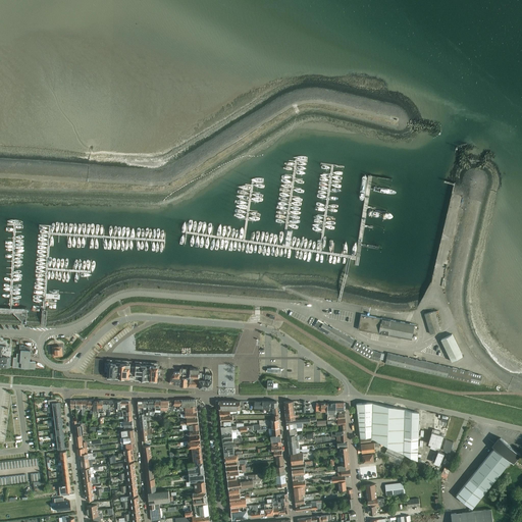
[(430,334),(440,331),(434,311),(424,314),(430,334)]
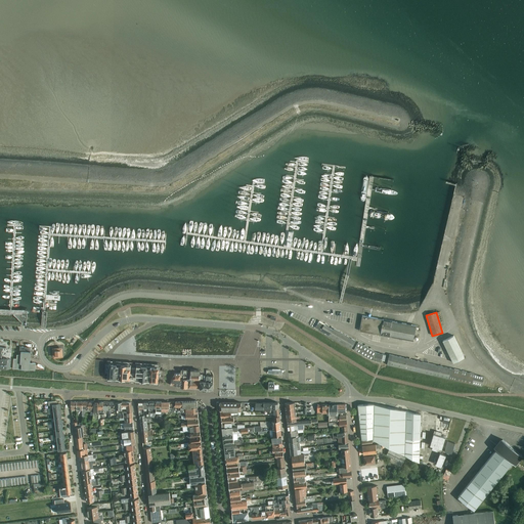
[(416,325),(383,319),(362,315),(359,331),(413,341),(416,325)]
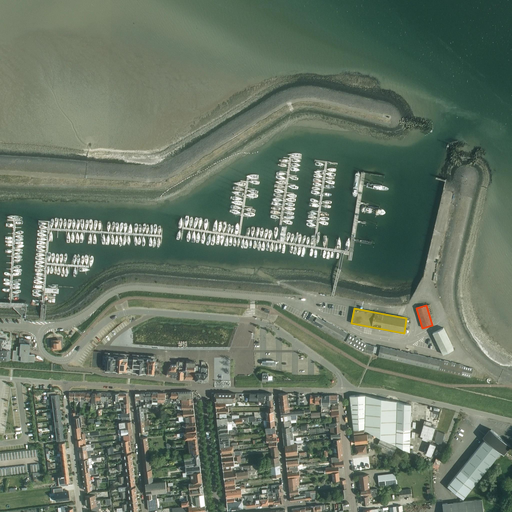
[(317,317),(312,314),(308,320),(313,323),(316,319),(317,317)]
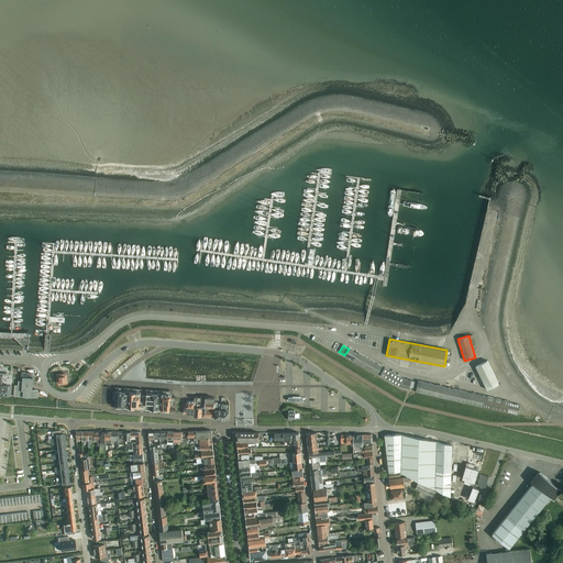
[(357,354),(349,349),(348,351),(344,355),(354,361),(357,354)]
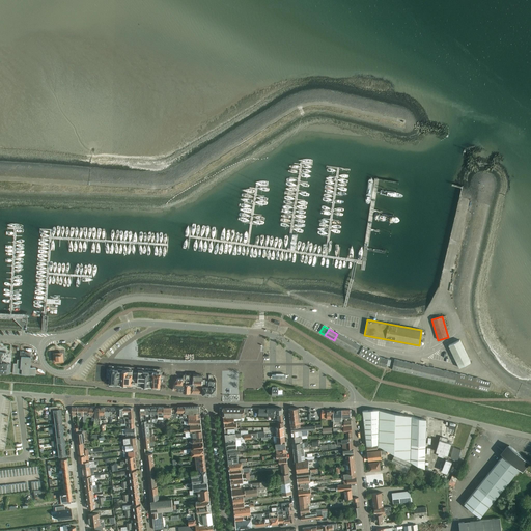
[(345,346),(350,339),(338,333),(337,334),(334,340),(345,346)]
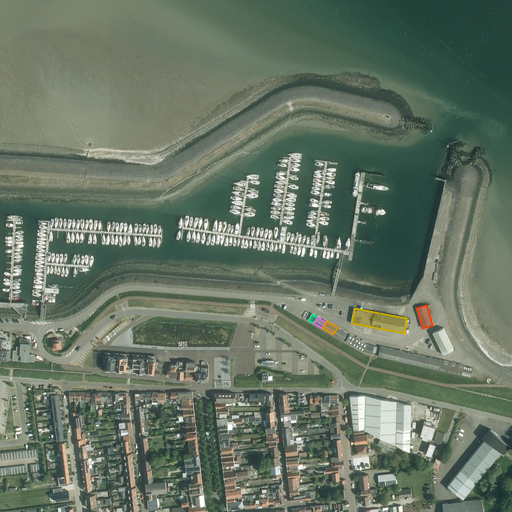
[(337,327),(333,334),(343,340),(347,333),(337,327)]
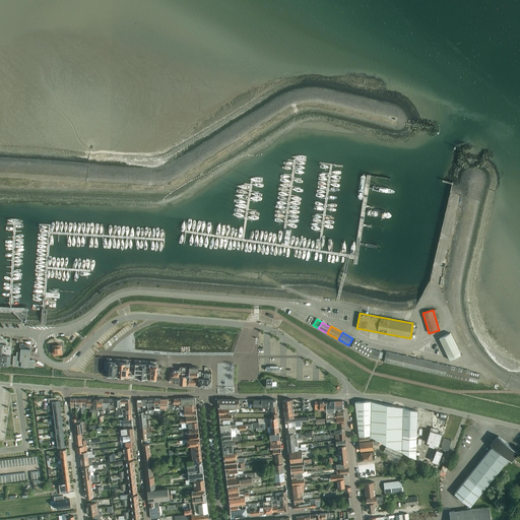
[(461,354),(450,333),(439,338),(450,361),(461,354)]
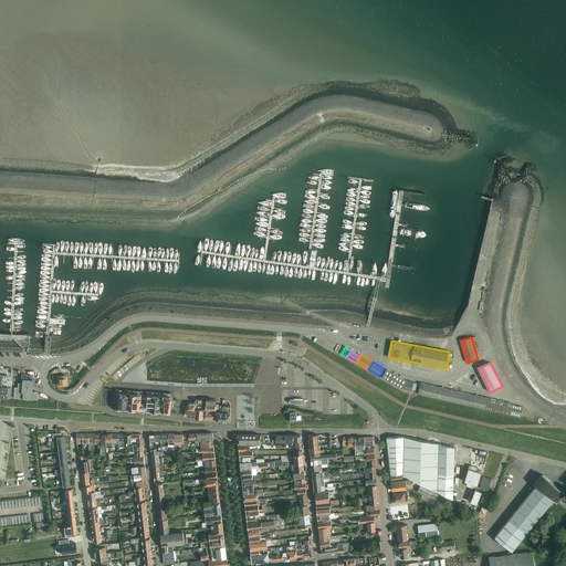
[(389,381),(394,374),(387,370),(383,378),(389,381)]
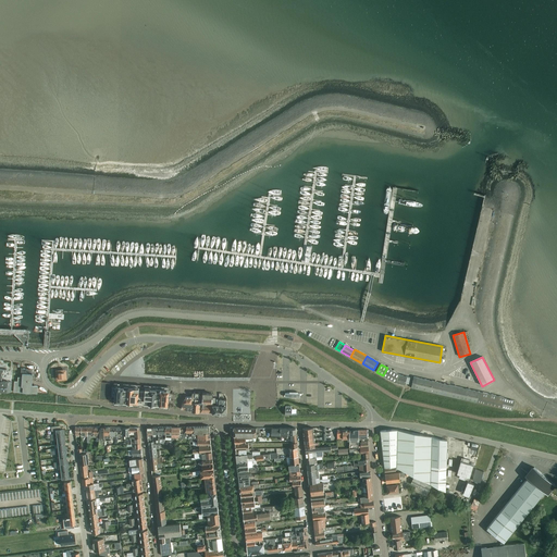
[(388,379),(393,371),(387,368),(383,375),(388,379)]
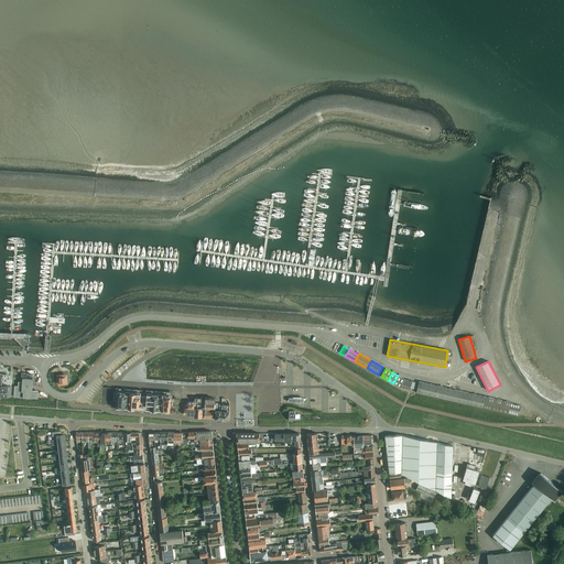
[(14,386),(14,390),(13,397),(38,399),(38,391),(32,391),(33,373),(21,373),(21,378),(22,378),(22,382),(18,382),(18,386),(14,386)]
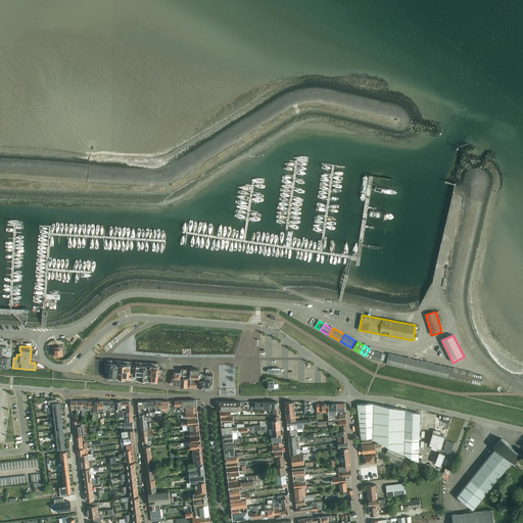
[(0,367),(9,368),(10,358),(10,351),(2,351),(2,348),(0,347),(0,367)]
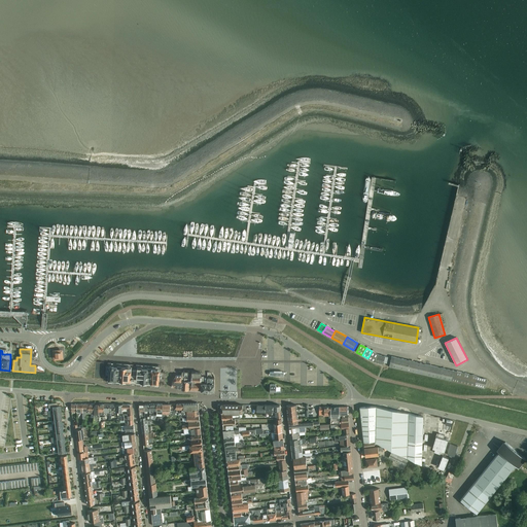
[(62,350),(53,350),(54,359),(63,359),(62,350)]
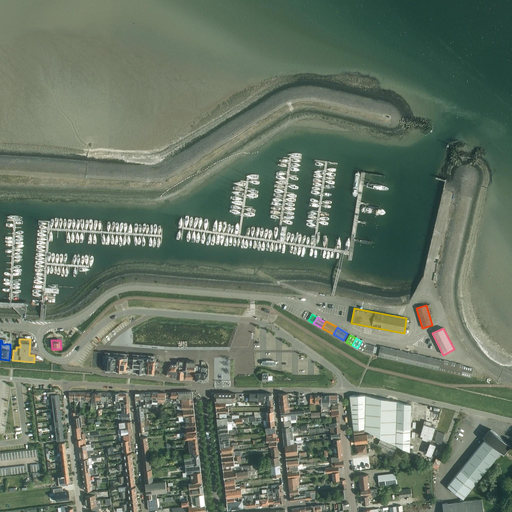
[(363,352),(367,344),(361,341),(357,348),(363,352)]
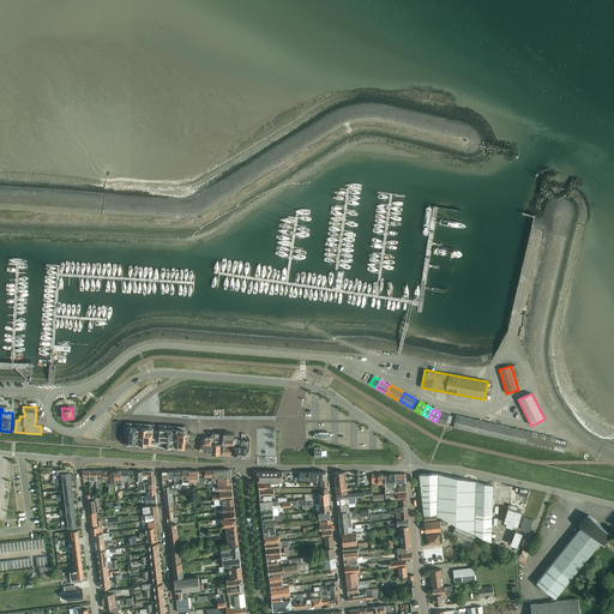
[(440,413),(435,422),(446,425),(449,415),(440,413)]
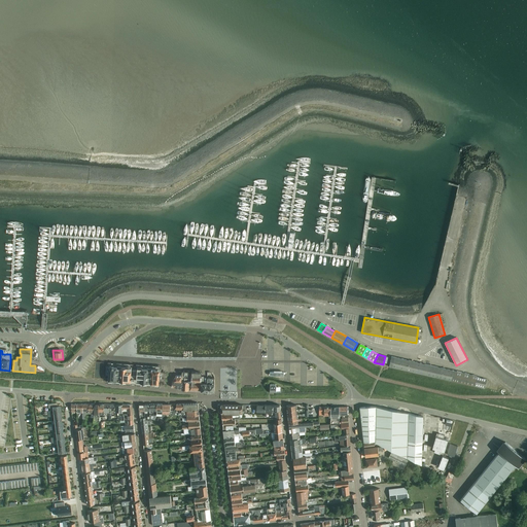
[(399,370),(401,359),(391,356),(389,366),(399,370)]
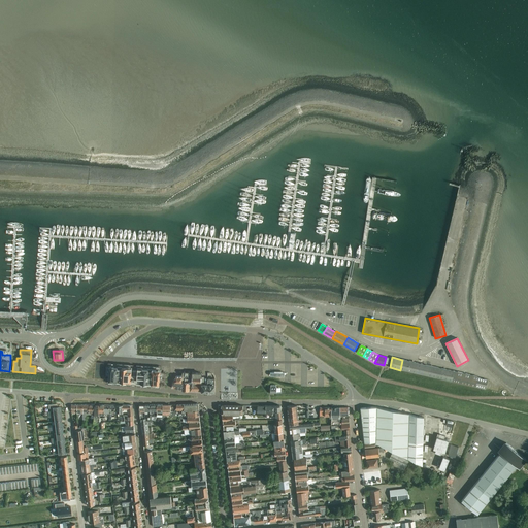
[(407,371),(409,361),(402,360),(400,370),(407,371)]
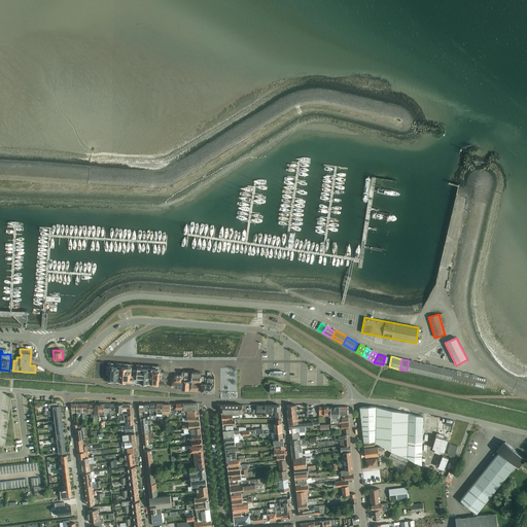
[(427,376),(429,365),(409,360),(407,371),(427,376)]
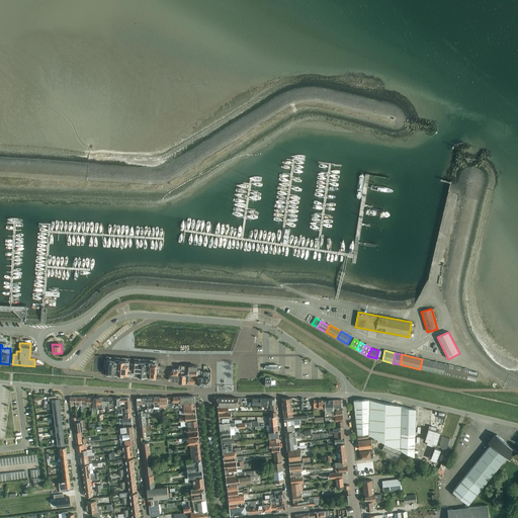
[(93,356),(92,371),(101,372),(101,368),(102,356),(98,356),(94,356),(93,356)]
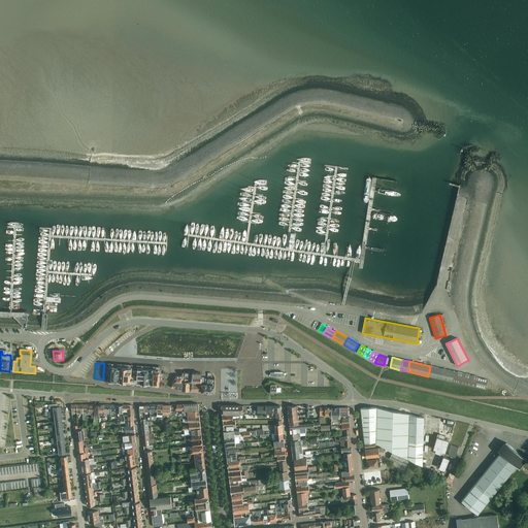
[(109,366),(108,383),(131,385),(131,383),(136,383),(136,385),(159,387),(159,380),(160,380),(160,370),(138,368),(137,370),(132,370),(132,368),(109,366)]
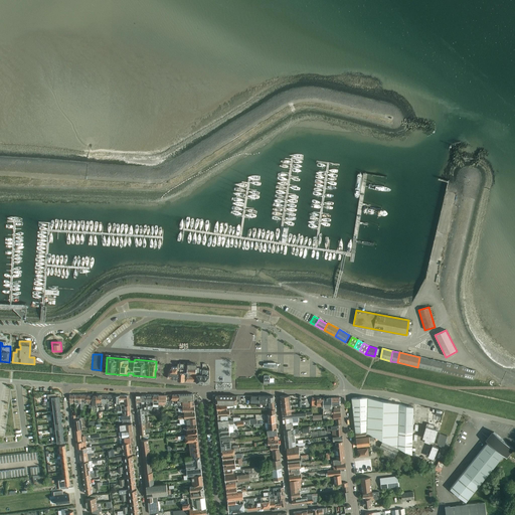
[(449,374),(451,364),(443,362),(441,372),(449,374)]
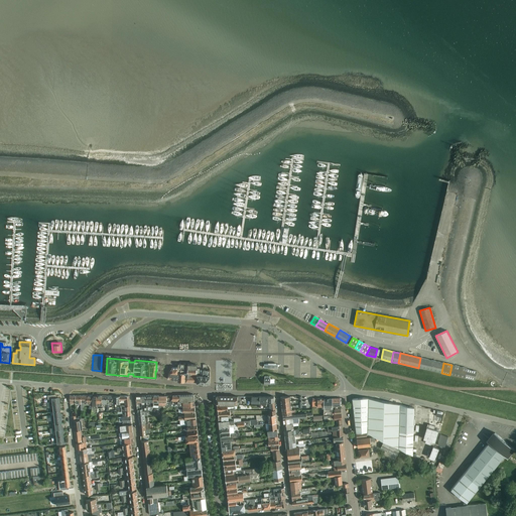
[(197,369),(197,368),(197,365),(178,364),(178,368),(178,370),(177,373),(183,374),(183,375),(185,375),(184,382),(197,382),(198,376),(198,375),(197,375),(197,374),(200,374),(200,369),(197,369)]
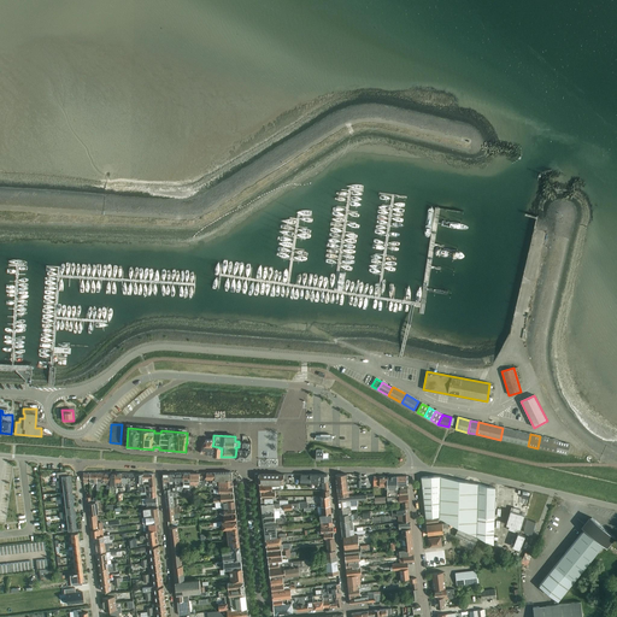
[(546,450),(548,438),(540,436),(538,448),(546,450)]
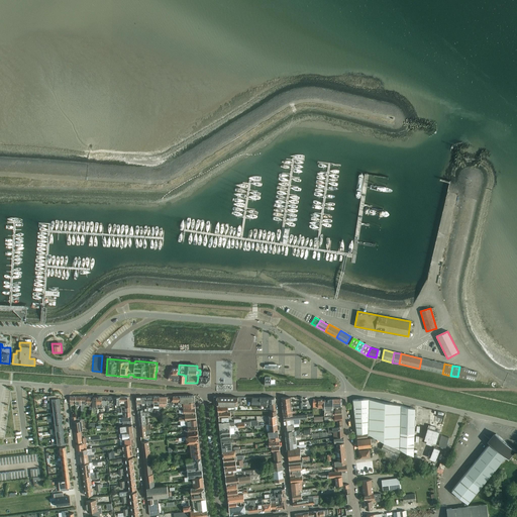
[(468,370),(468,369),(459,367),(457,377),(466,379),(468,370)]
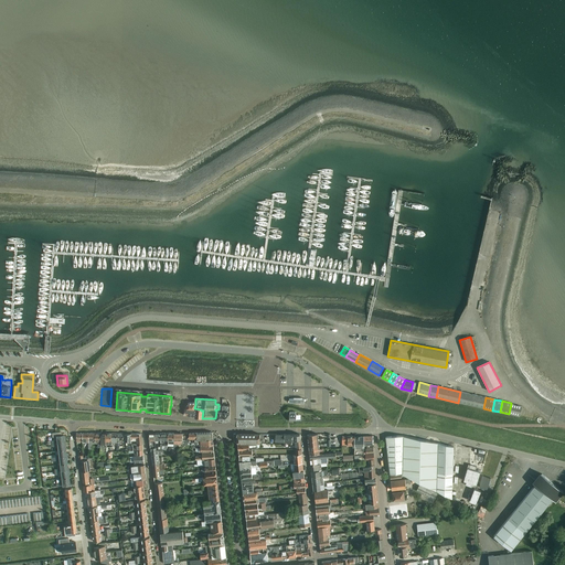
[(194,416),(194,408),(195,405),(195,403),(188,403),(184,409),(184,415),(194,416)]
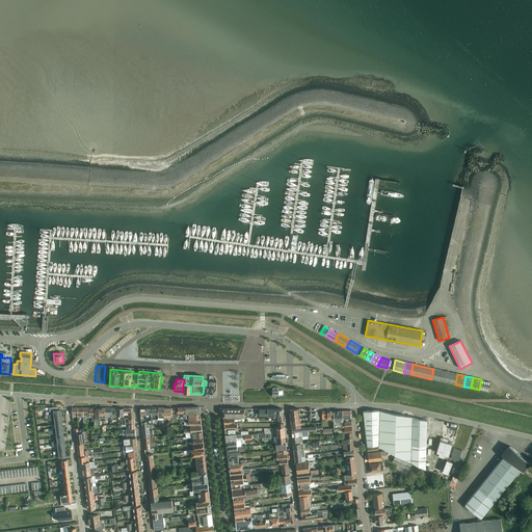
[(491,382),(481,380),(479,390),(489,393),(491,382)]
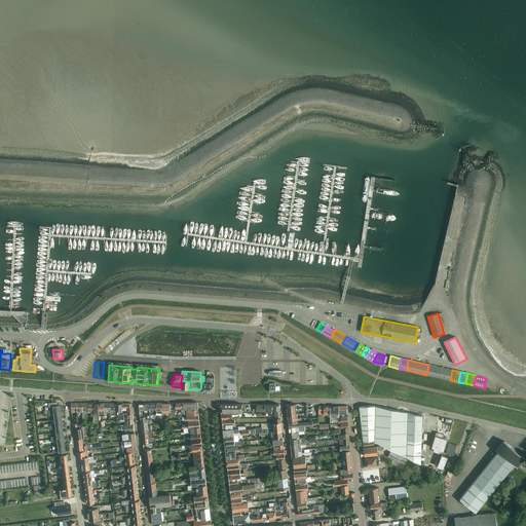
[(201,383),(200,389),(200,390),(214,390),(214,378),(207,378),(207,383),(201,383)]
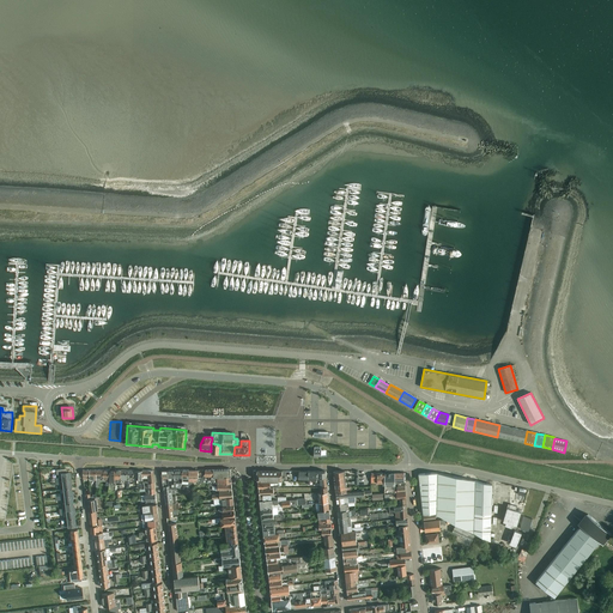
[(225,477),(231,477),(230,469),(205,471),(205,475),(211,475),(211,479),(213,479),(218,479),(218,478),(225,478),(225,477)]
